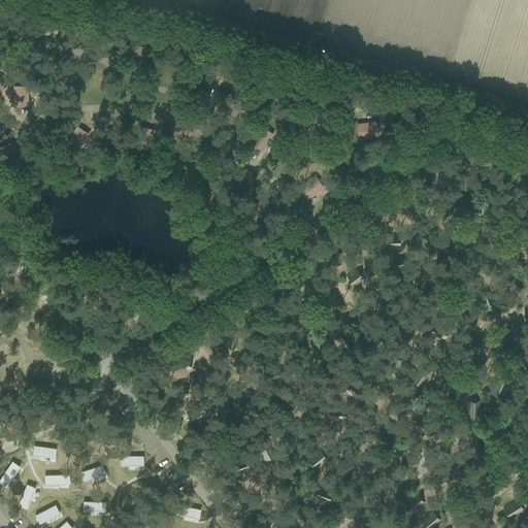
[(124,57),(144,63),(149,48),(128,43),(124,57)]
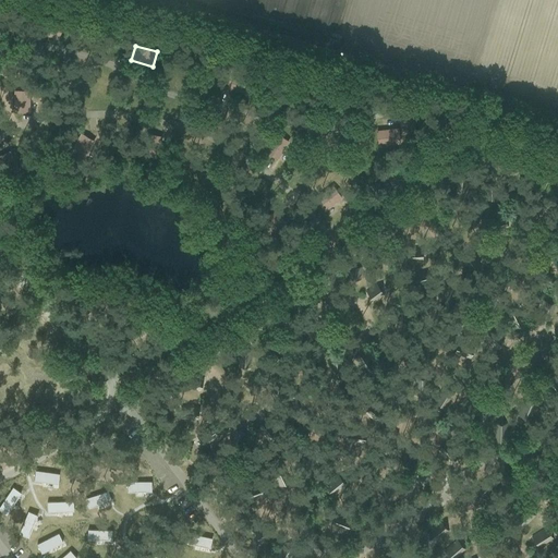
[(0,82),(10,70),(0,61),(0,82)]
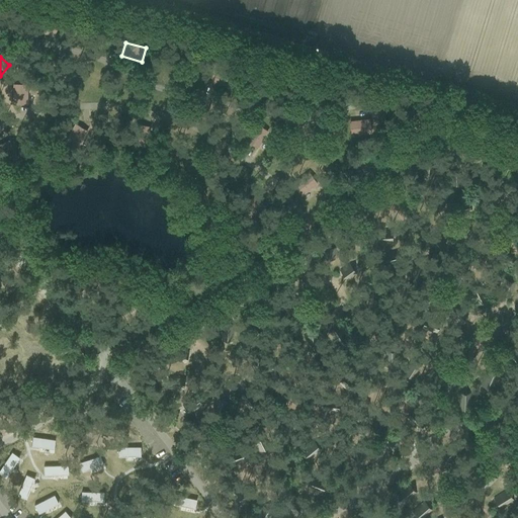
[(212,84),(233,88),(236,74),(216,70),(212,84)]
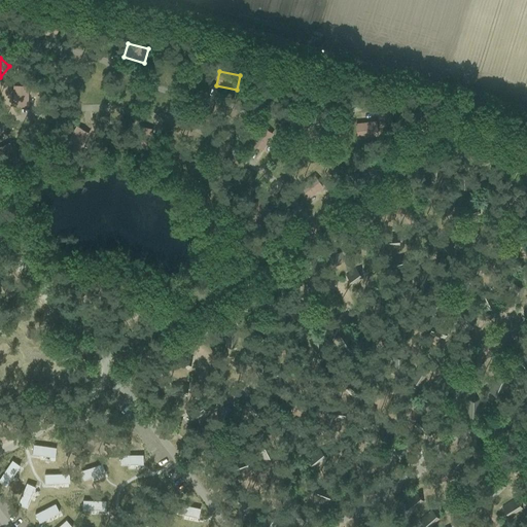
[(13,106),(28,106),(28,85),(13,85),(13,106)]
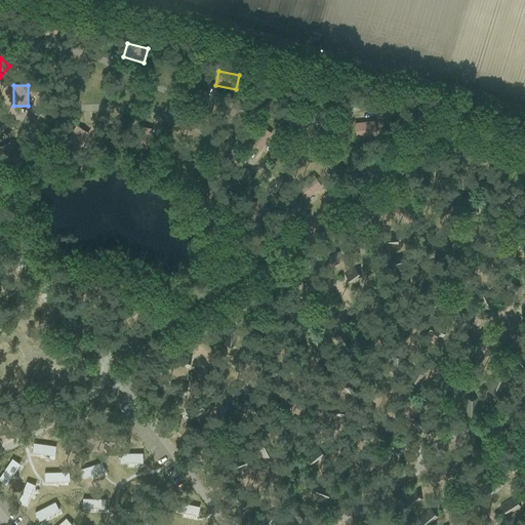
[(356,137),(375,134),(374,121),(355,123),(356,137)]
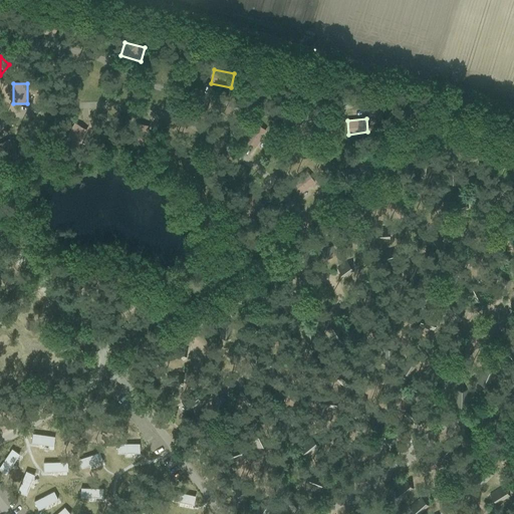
[(76,147),(86,130),(74,122),(64,140),(76,147)]
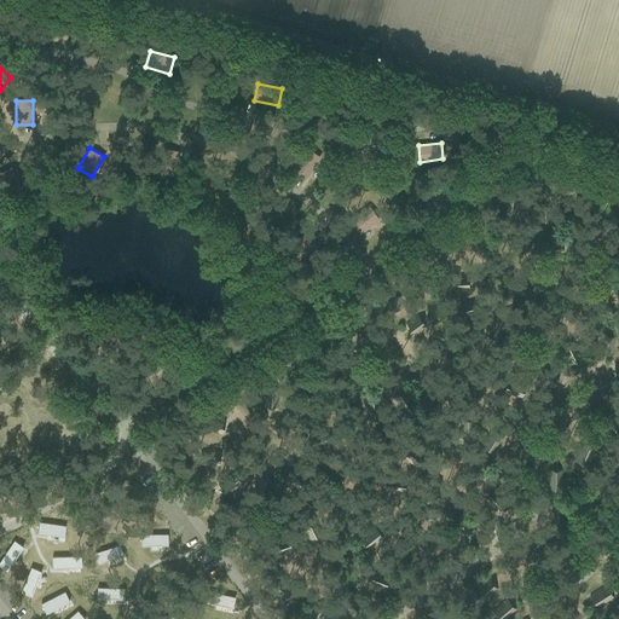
[(293,168),(307,178),(320,157),(306,148),(293,168)]
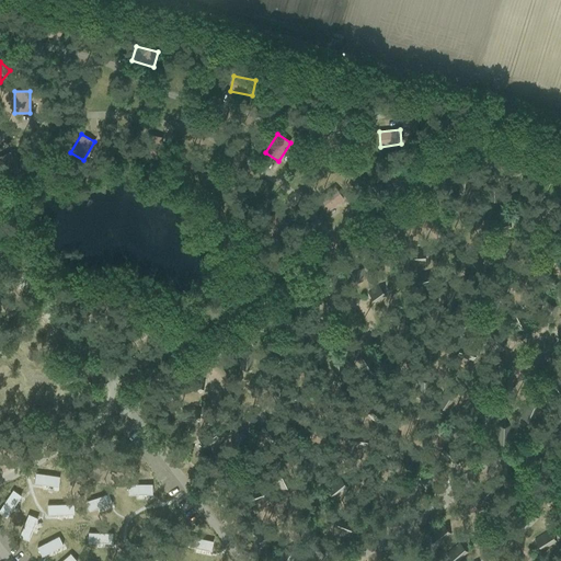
[(142,156),(157,159),(162,137),(148,135),(142,156)]
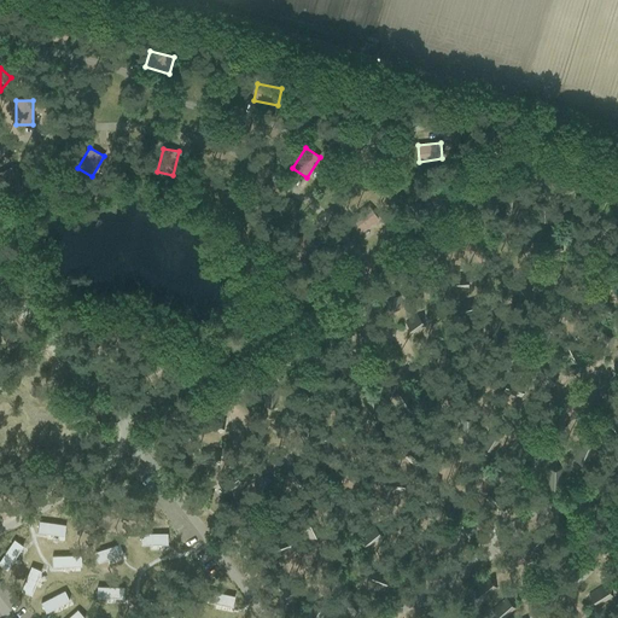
[(0,172),(0,185),(6,197),(22,188),(11,167),(0,172)]
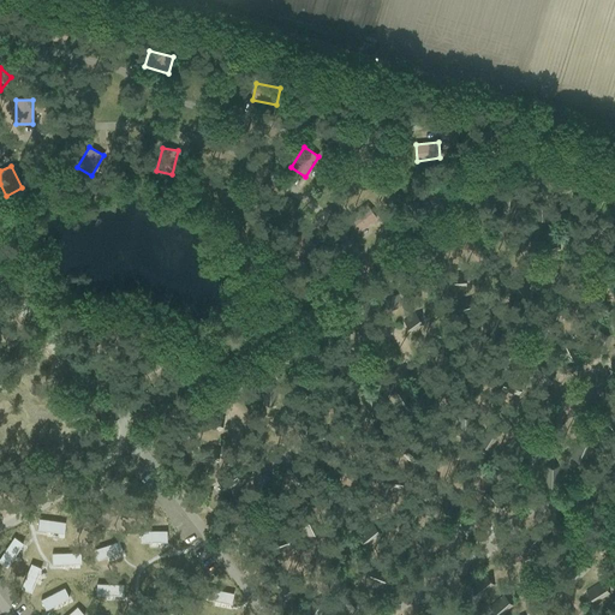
[(514,212),(515,197),(502,196),(501,210),(507,210),(514,212)]
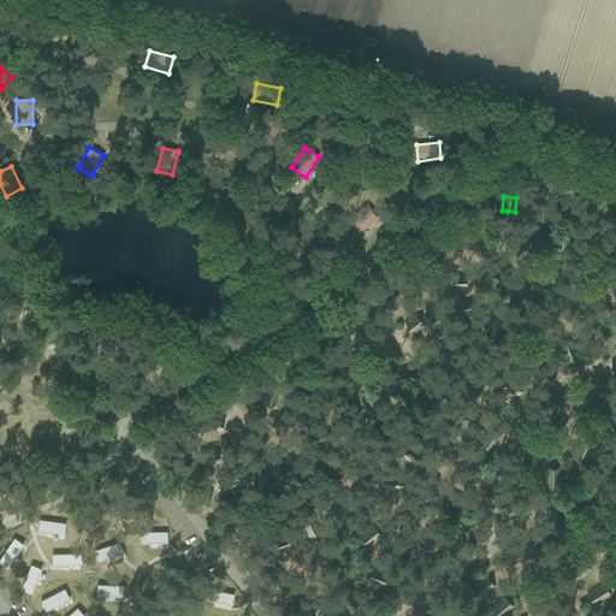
[(359,232),(377,218),(367,206),(349,219),(359,232)]
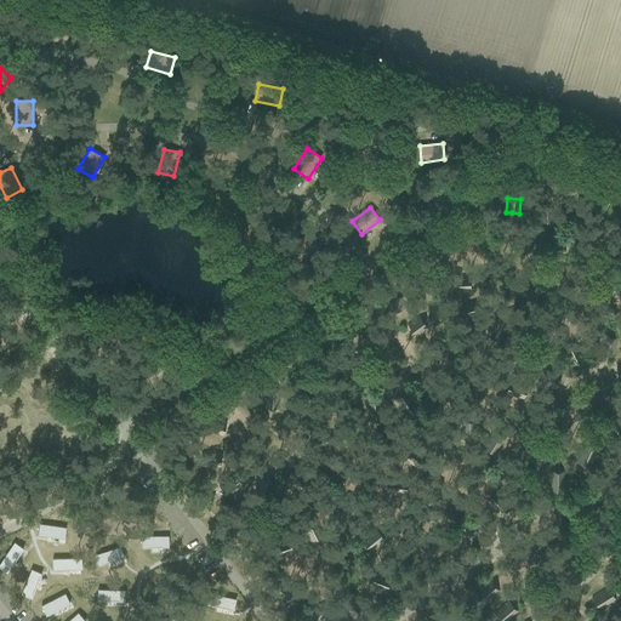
[(545,221),(553,221),(554,208),(539,208),(539,220),(545,221)]
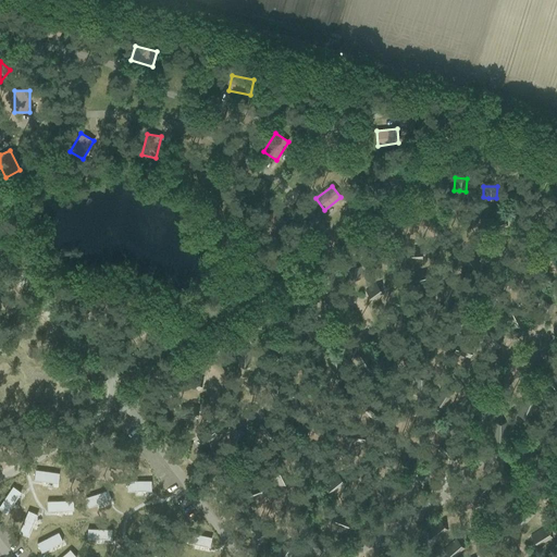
[(433,192),(421,192),(421,205),(428,203),(433,203),(433,192)]
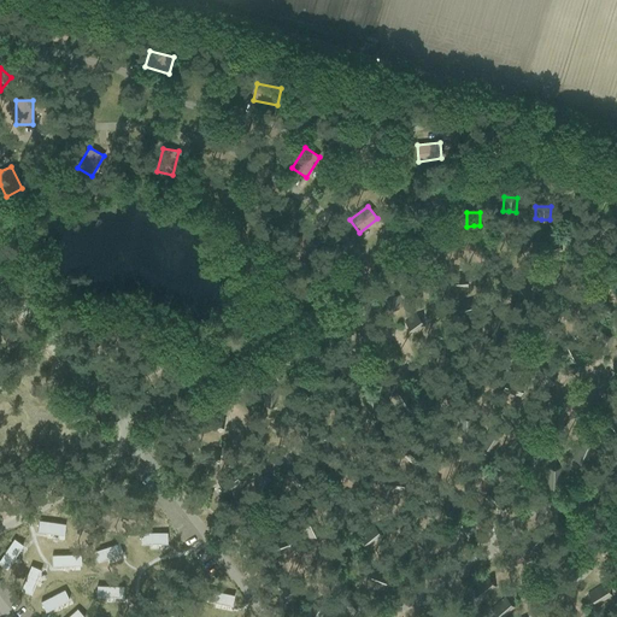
[(436,238),(436,253),(450,253),(450,239),(446,239),(436,238)]
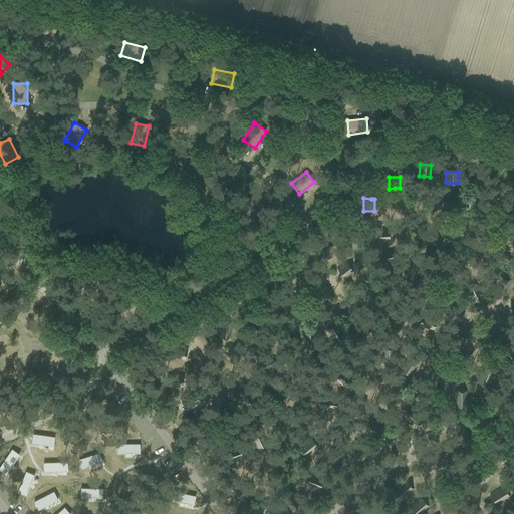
[(468,210),(464,199),(453,202),(455,209),(457,214),(468,210)]
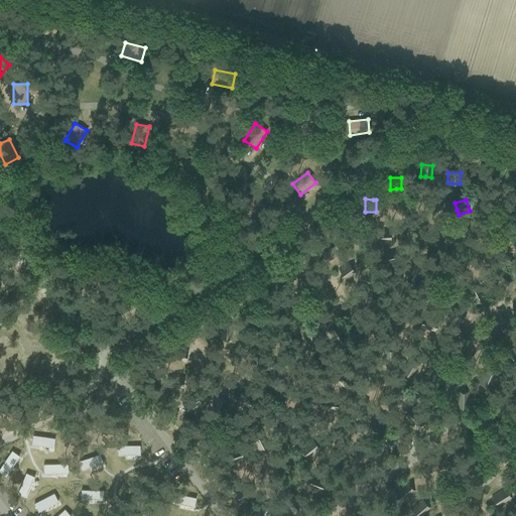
[(463,228),(453,222),(449,227),(447,232),(458,237),(463,228)]
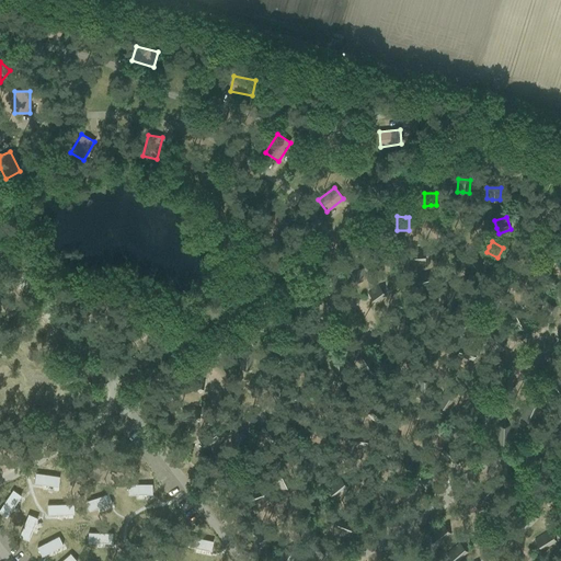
[(412,264),(424,263),(424,258),(423,251),(411,252),(412,264)]
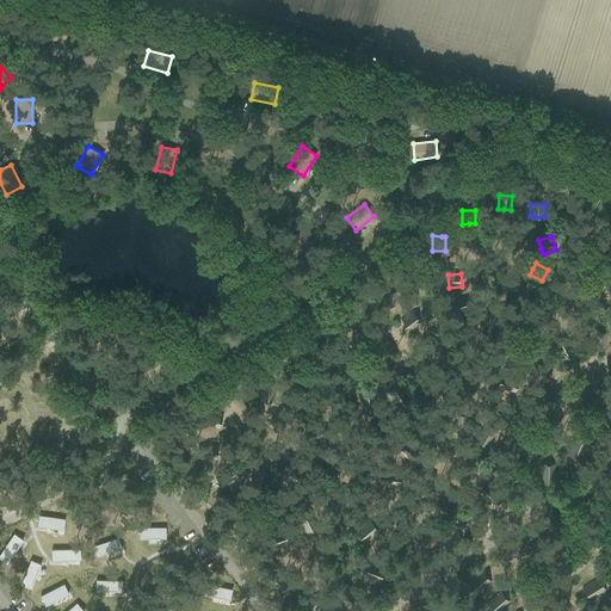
[(506,284),(513,296),(522,291),(514,278),(511,281),(506,284)]
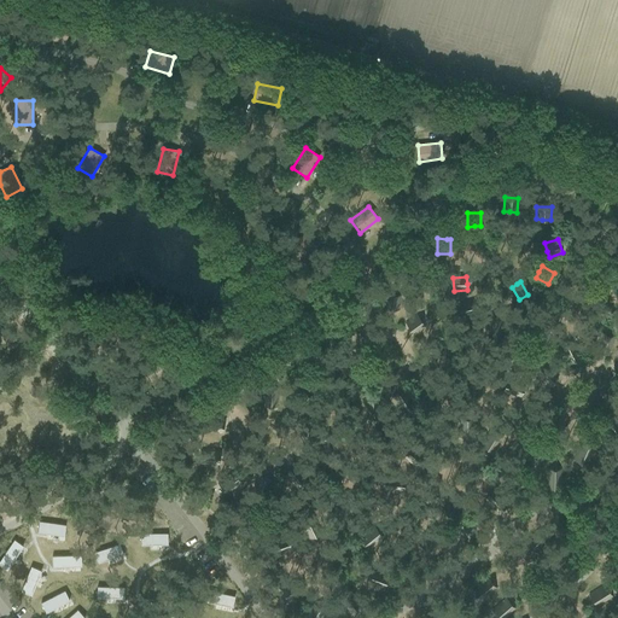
[(391,310),(398,312),(401,296),(386,295),(385,310),(391,310)]
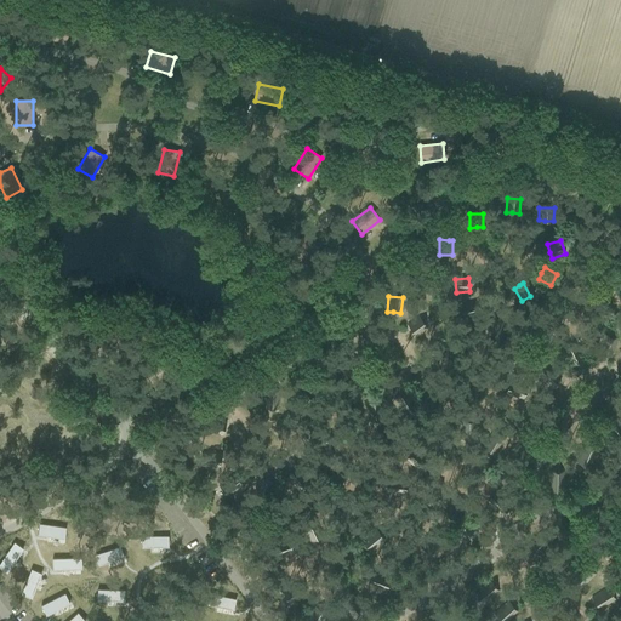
[(473,303),(457,306),(461,320),(477,317),(474,309),(473,303)]
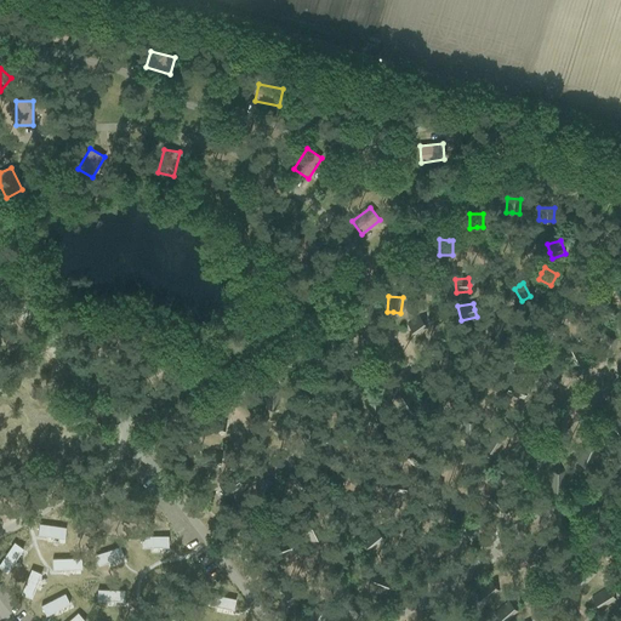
[(357,305),(358,319),(365,319),(372,318),(372,305),(357,305)]
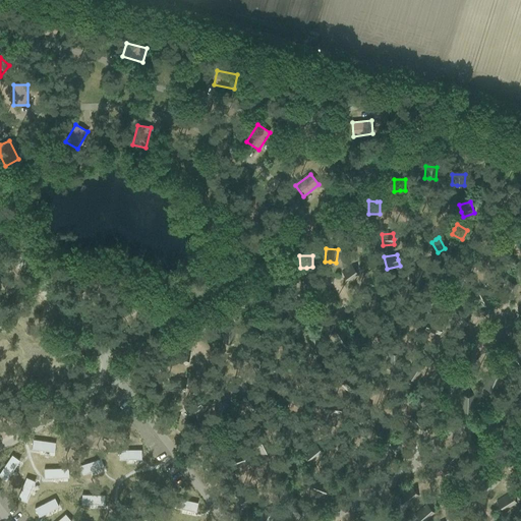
[(358,276),(352,267),(342,273),(346,278),(349,283),(358,276)]
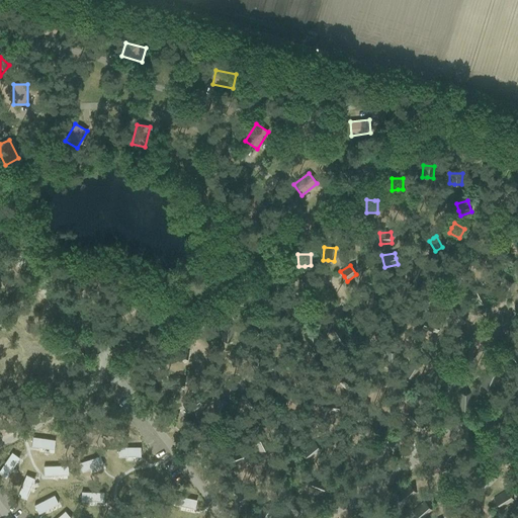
[(410,276),(420,278),(421,266),(415,266),(411,265),(410,276)]
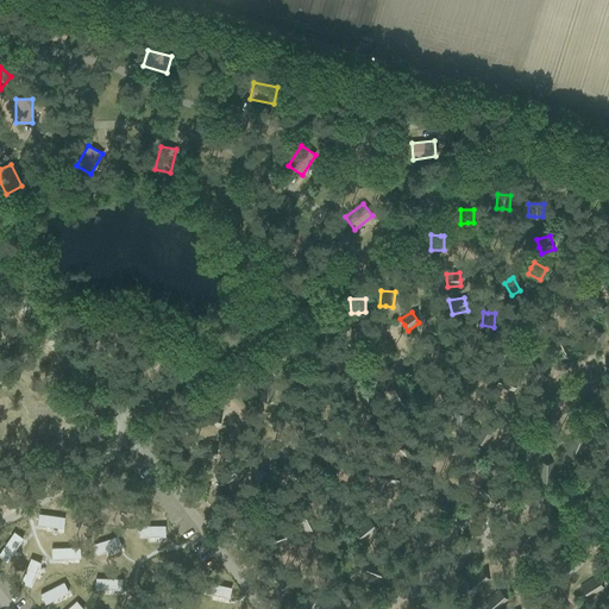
[(327,334),(328,320),(320,319),(311,318),(309,332),(327,334)]
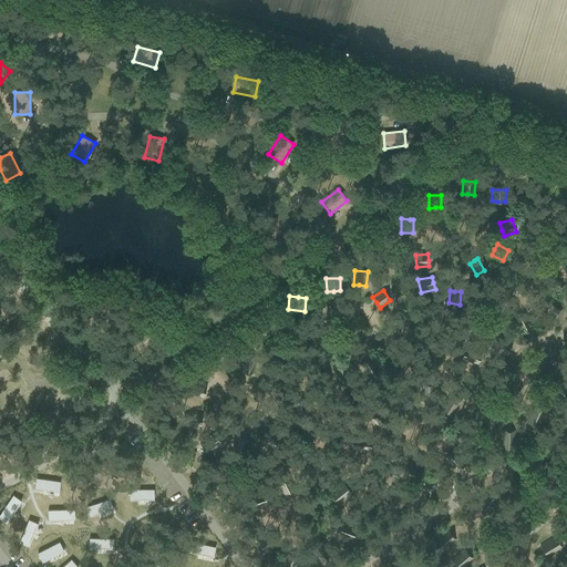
[(0,320),(22,312),(20,305),(0,311),(0,320)]
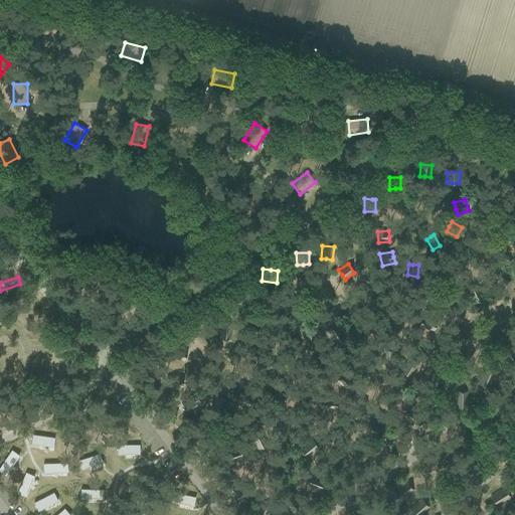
[(502,294),(508,296),(512,282),(500,278),(496,292),(502,294)]
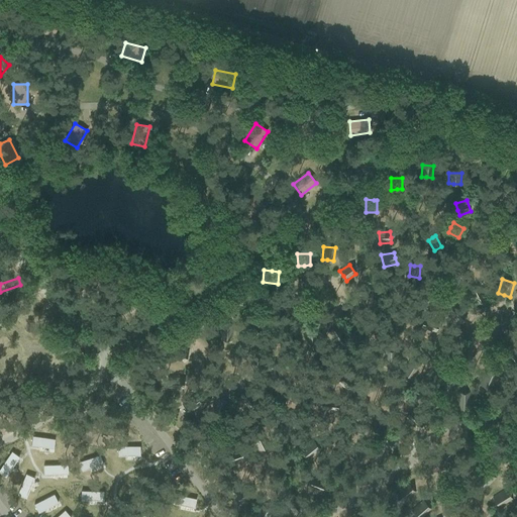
[(352,293),(367,298),(370,289),(356,284),(354,288),(352,293)]
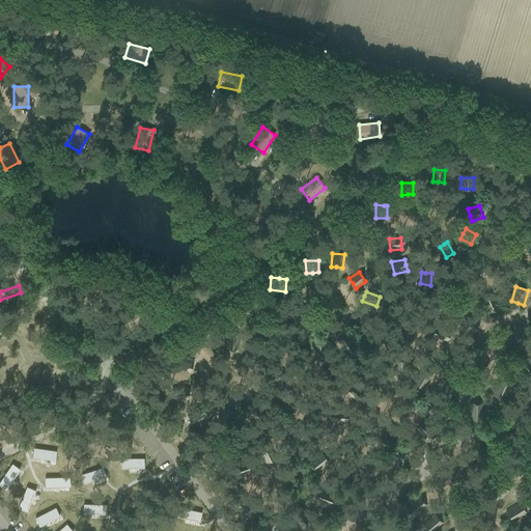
[(494,310),(500,307),(493,292),(480,299),(487,313),(494,310)]
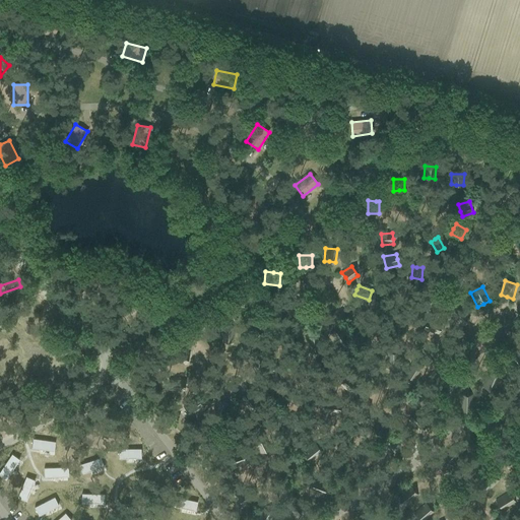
[(17,316),(24,320),(35,300),(28,296),(17,316)]
